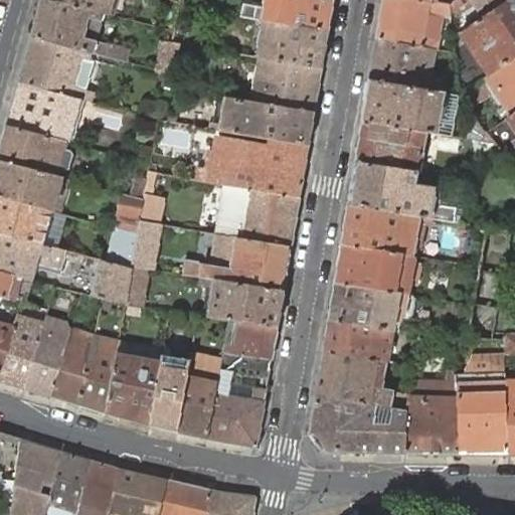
[(52,0),(41,0),(32,37),(94,52),(98,54),(110,57),(113,45),(97,41),(105,13),(52,0)]
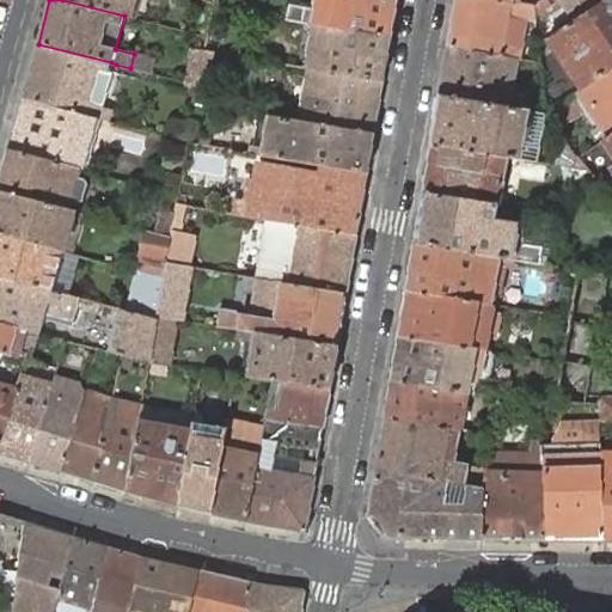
[(62,0),(124,16),(127,17),(130,7),(133,10),(134,0),(62,0)]
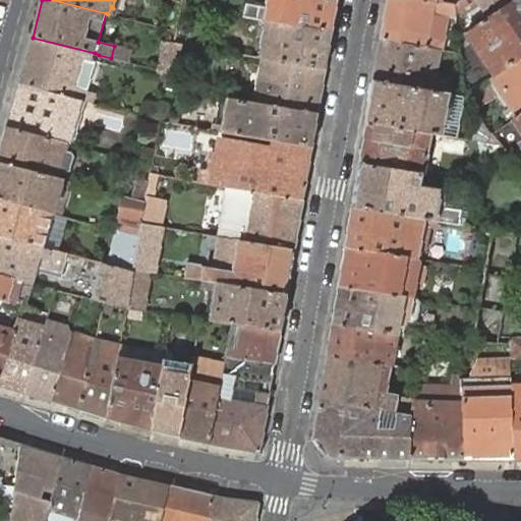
[(245,17),(257,20),(267,21),(332,33),(337,3),(316,0),(269,0),(268,8),(259,7),(247,5),(245,17)]
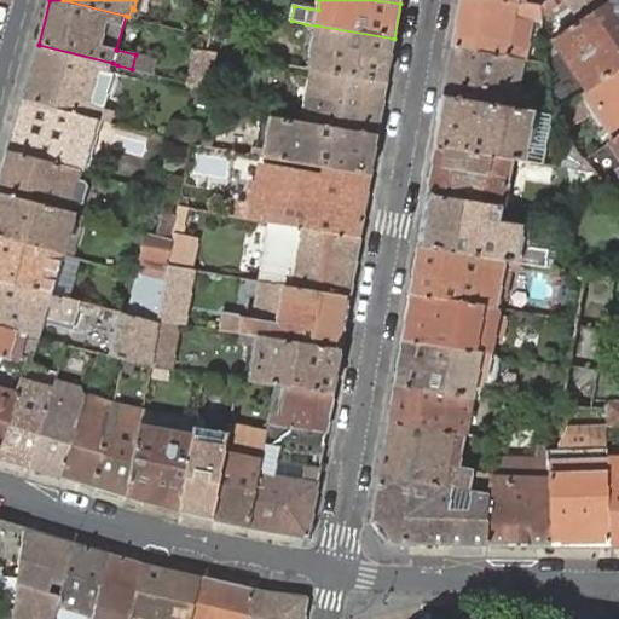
[(542,13),(541,6),(501,0),(461,0),(453,48),(522,59),(526,61),(533,21),(542,21),(542,13)]
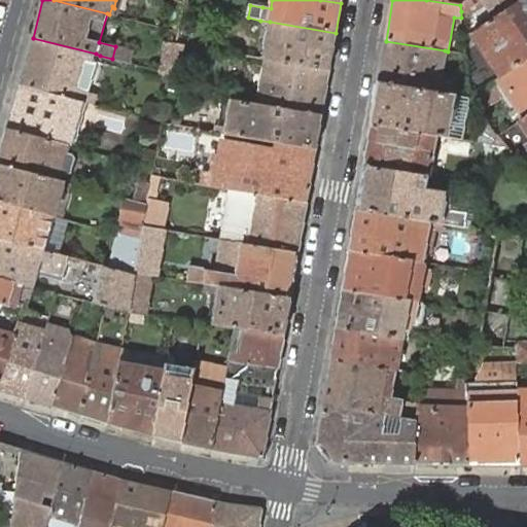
[(522,0),(466,0),(460,5),(461,11),(466,7),(471,14),(487,4),(496,18),(522,0)]
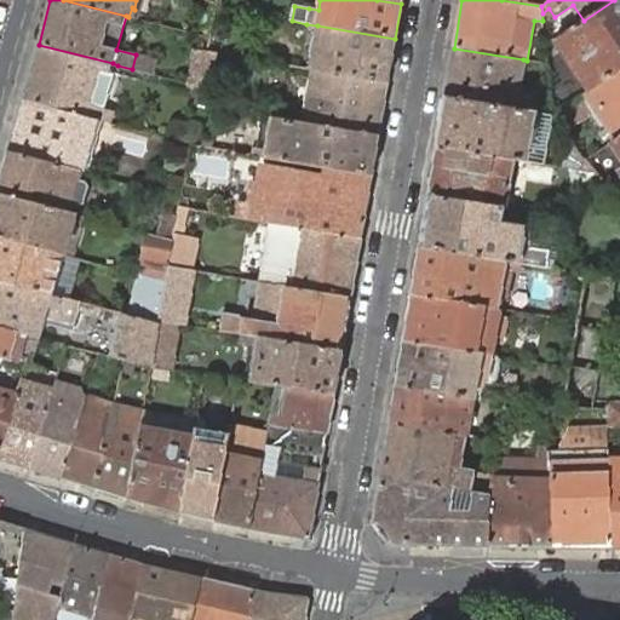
[(619,70),(619,0),(614,0),(584,21),(555,39),(590,91),(619,70)]
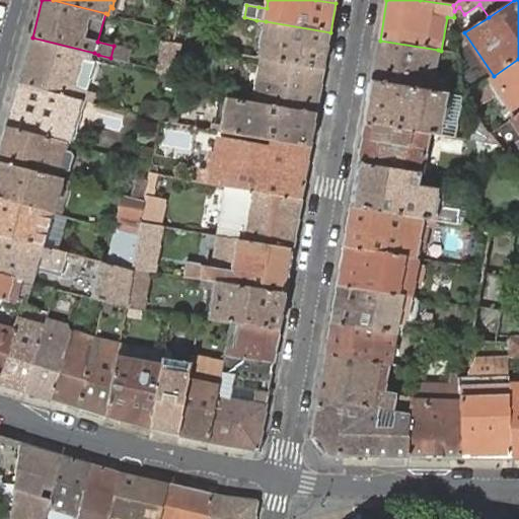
[(324,69),(330,32),(266,21),(258,58),(261,59),(324,69)]
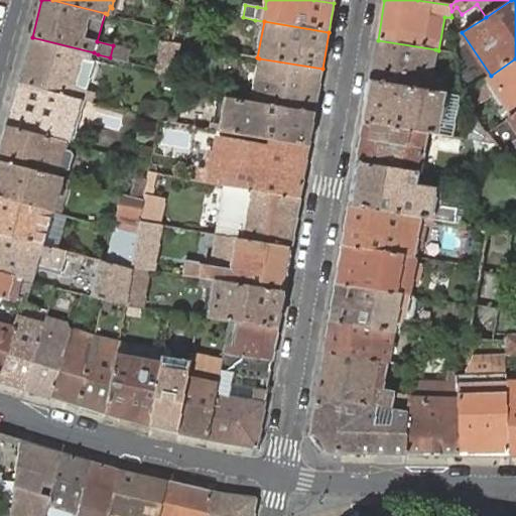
[(32,37),(19,84),(81,100),(91,103),(94,92),(88,90),(98,54),(94,52),(32,37)]
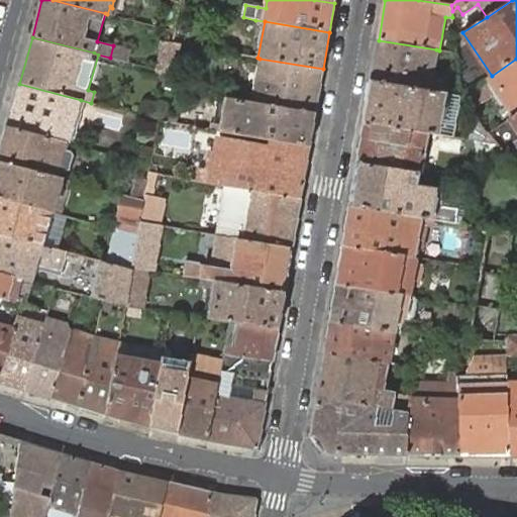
[(379,40),(372,82),(431,91),(436,49),(379,40)]
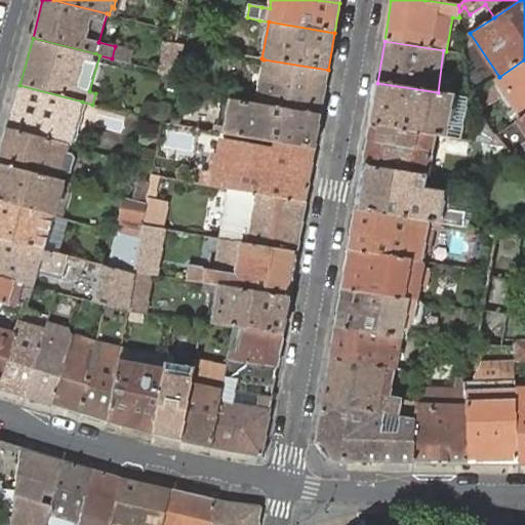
[(167,43),(166,50),(174,52),(175,44),(167,43)]
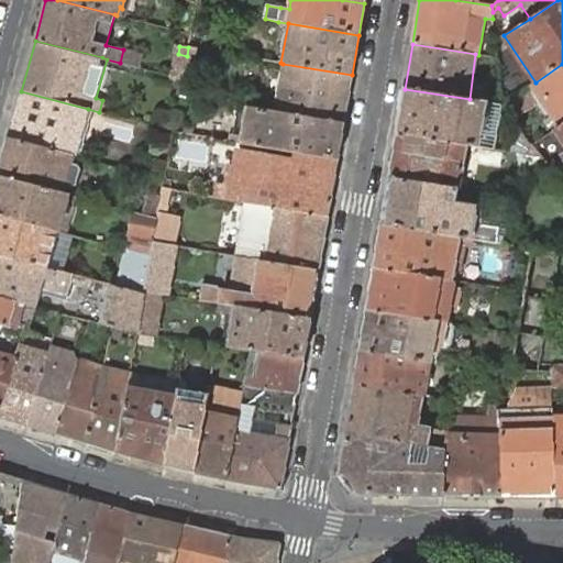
[(187,56),(183,79),(191,81),(197,50),(188,47),(187,56)]
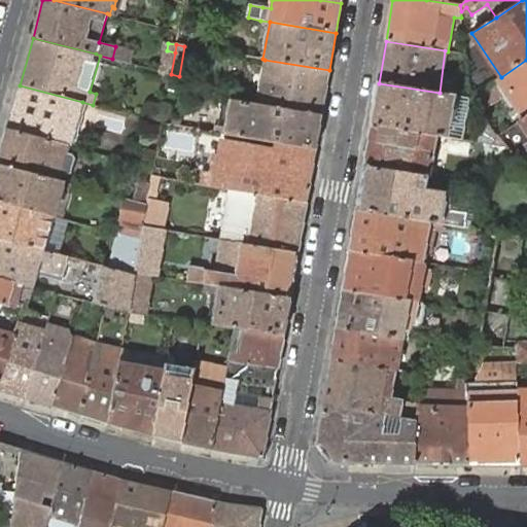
[(132,51),(115,46),(112,59),(129,63),(132,51)]
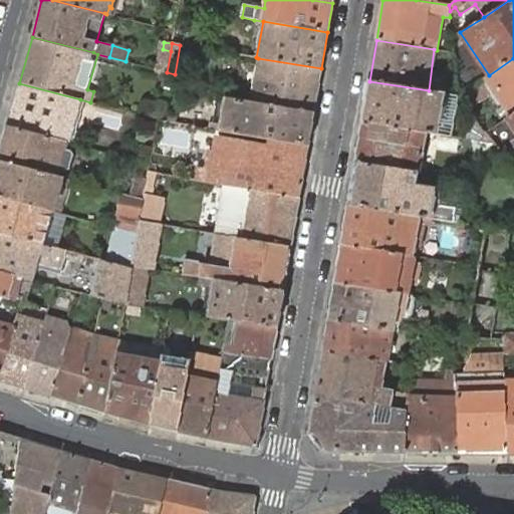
[(163,49),(159,69),(167,72),(171,51),(163,49)]
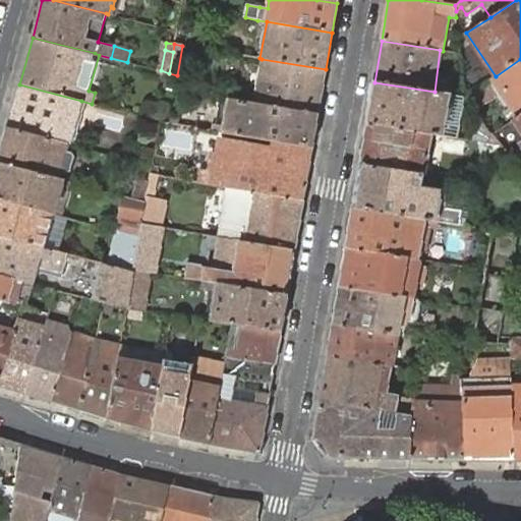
[(317,113),(326,69),(262,59),(254,103),(317,113)]
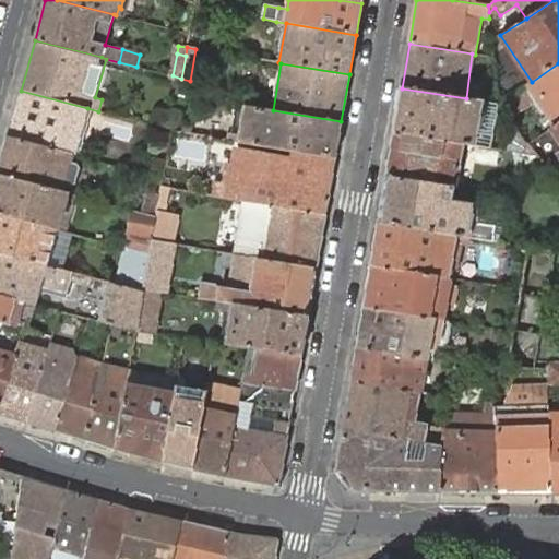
[(558,122),(558,63),(532,82),(530,83),(539,96),(554,119),(548,122),(552,128),(558,122)]
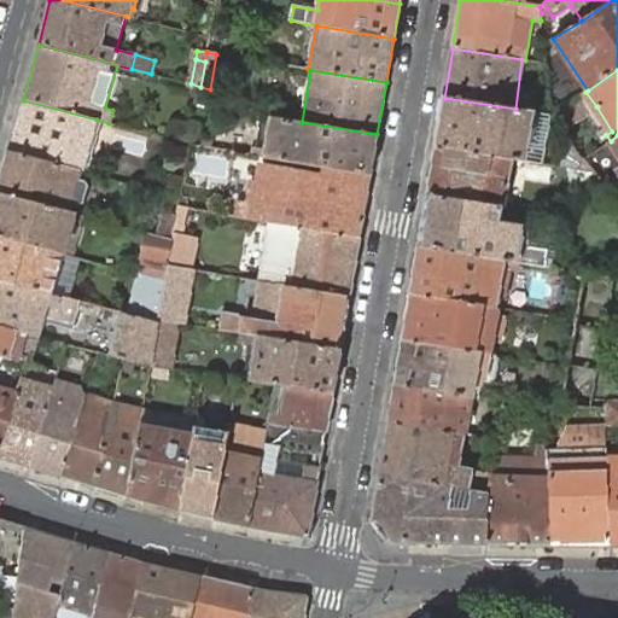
[(198,105),(207,106),(210,89),(200,87),(198,105)]
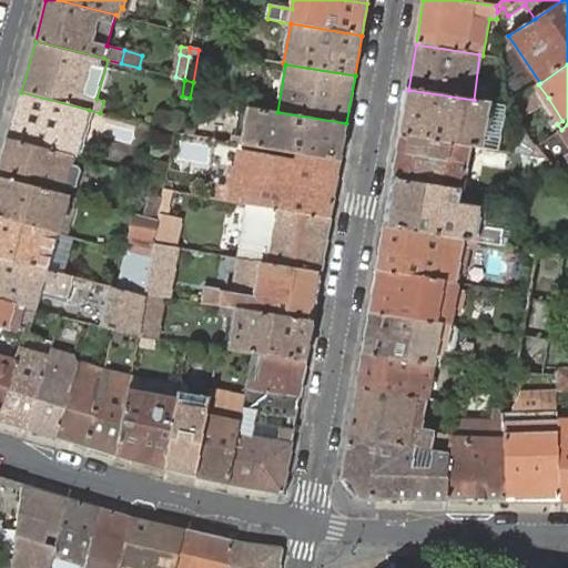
[(548,98),(538,84),(506,107),(516,119),(548,98)]
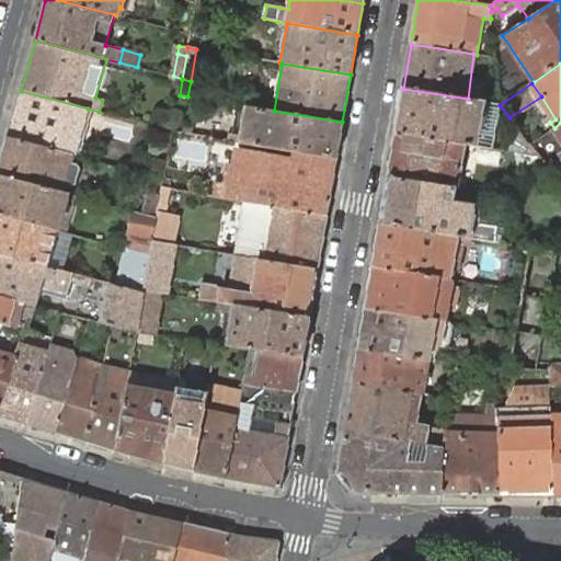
[(479,110),(480,102),(468,99),(403,89),(396,133),(464,144),(472,145),(474,132),(478,116),(479,110)]
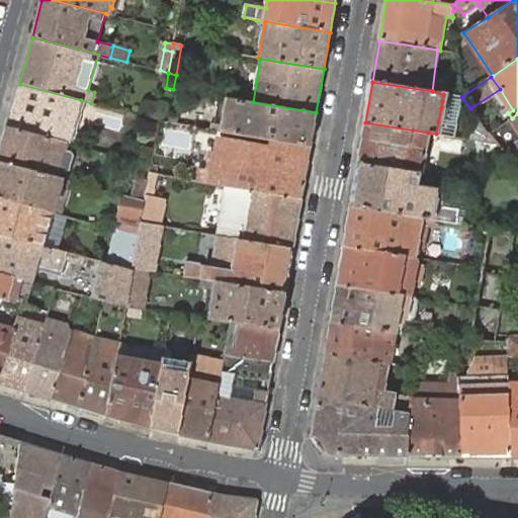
[(19,84),(8,127),(68,144),(70,144),(74,130),(63,126),(68,106),(79,109),(81,100),(19,84)]
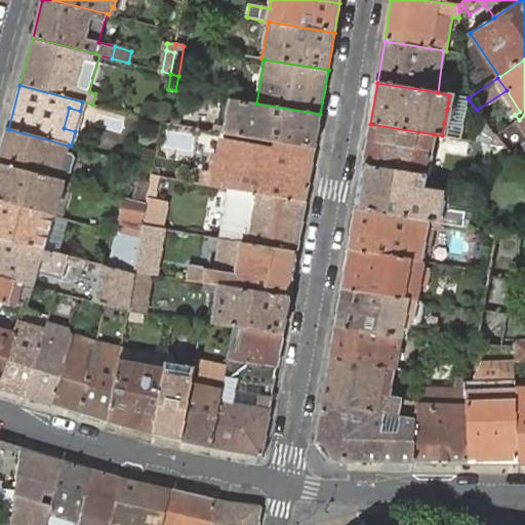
[(219,127),(218,132),(279,143),(315,149),(320,114),(256,104),(232,99),(227,129),(219,127)]
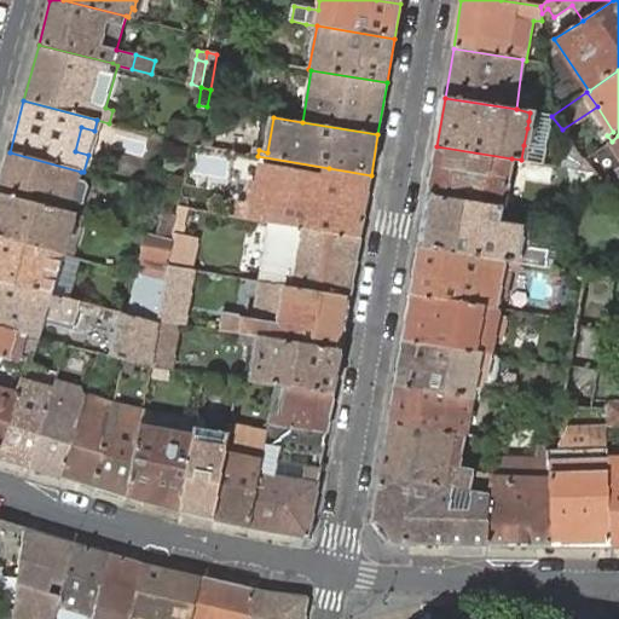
[(75,151),(88,155),(94,131),(81,127),(75,151)]
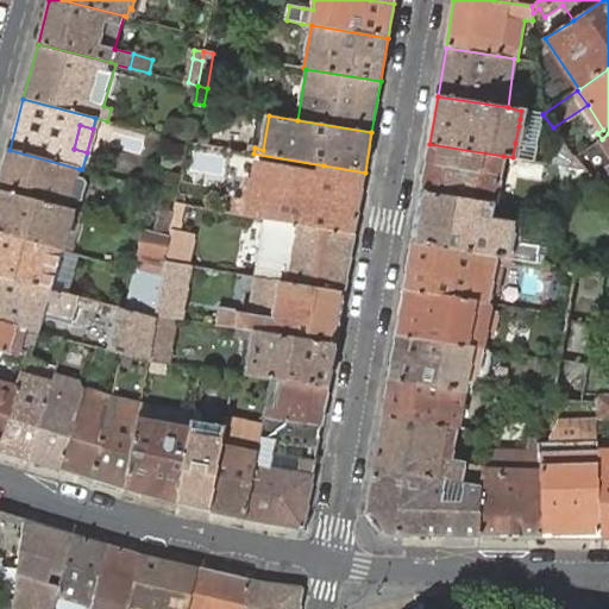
[(421,193),(495,205),(503,156),(429,144),(421,193)]
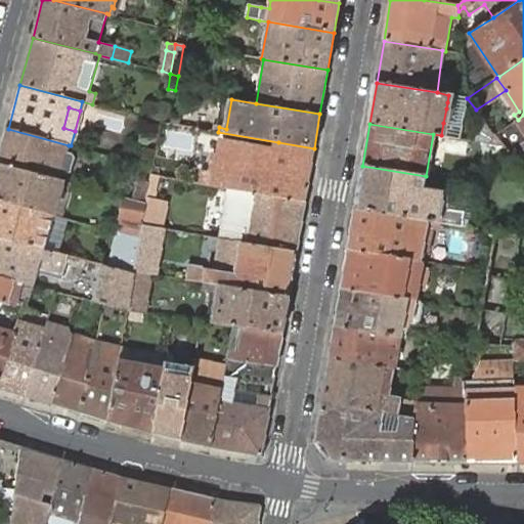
[(8,129),(0,159),(0,164),(59,180),(62,172),(63,172),(64,172),(64,171),(66,171),(70,157),(70,156),(69,155),(69,154),(68,154),(67,154),(69,145),(8,129)]
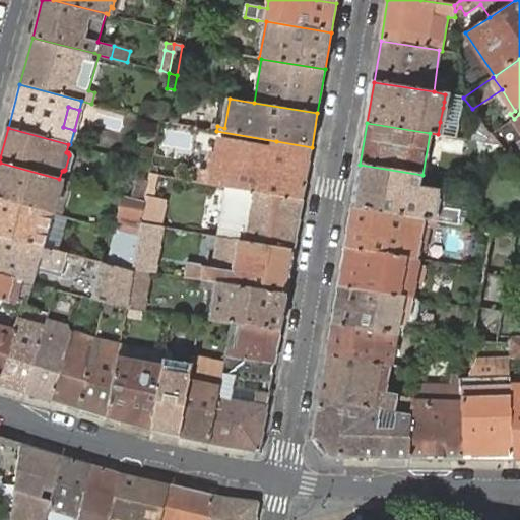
[(500,144),(492,134),(485,142),(500,144)]
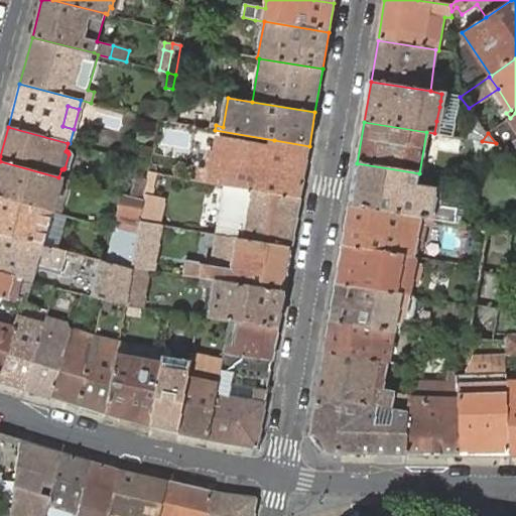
[(300,199),(309,146),(274,140),(273,150),(220,141),(218,152),(211,151),(207,170),(198,169),(196,180),(219,184),(224,185),(300,199)]
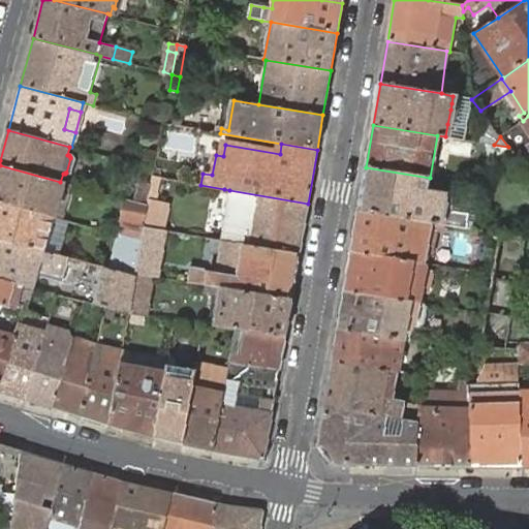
[(144,166),(149,168),(154,169),(158,152),(147,150),(144,166)]
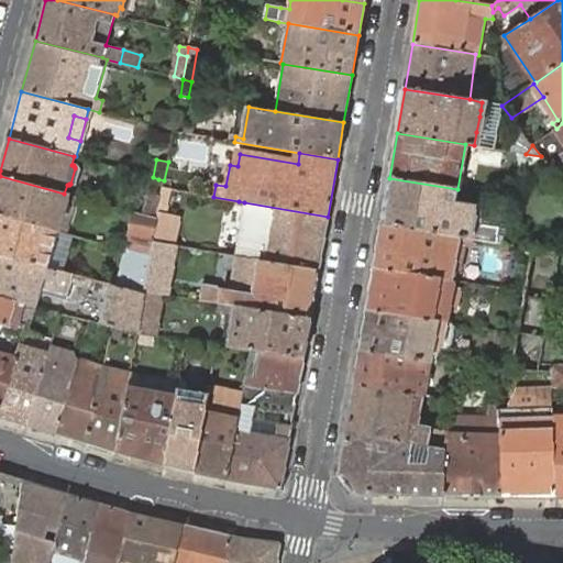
[(0,176),(0,214),(58,231),(67,234),(69,223),(57,220),(64,194),(0,176)]
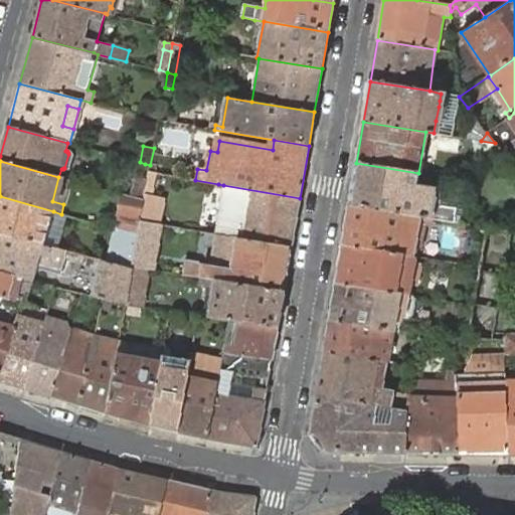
[(420,217),(461,223),(462,216),(457,215),(458,208),(441,205),(443,193),(444,191),(415,187),(418,173),(356,163),(349,204),(420,217)]
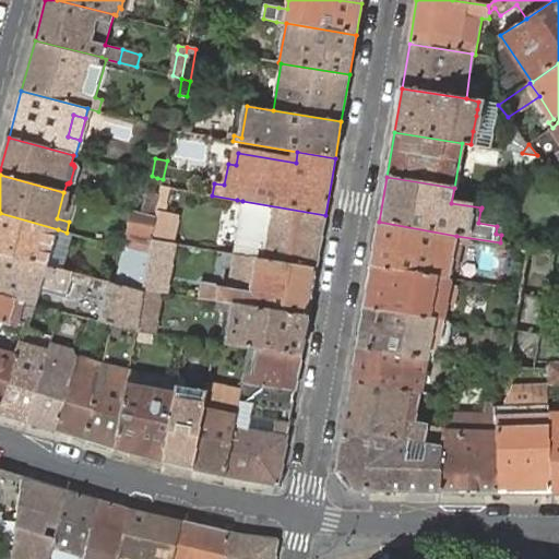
[(147,192),(143,214),(156,217),(159,202),(162,187),(163,179),(157,178),(153,193),(147,192)]
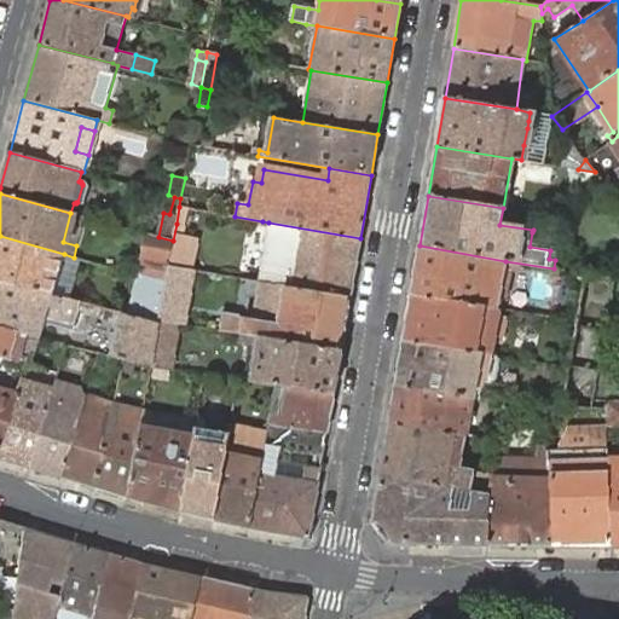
[(179,207),(177,224),(189,225),(191,209),(179,207)]
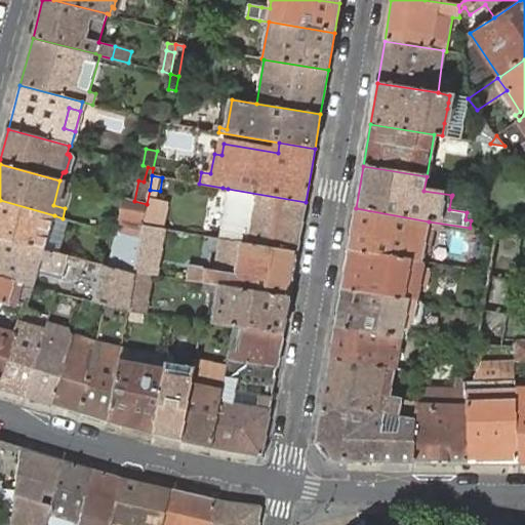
[(53,205),(65,208),(72,184),(59,180),(53,205)]
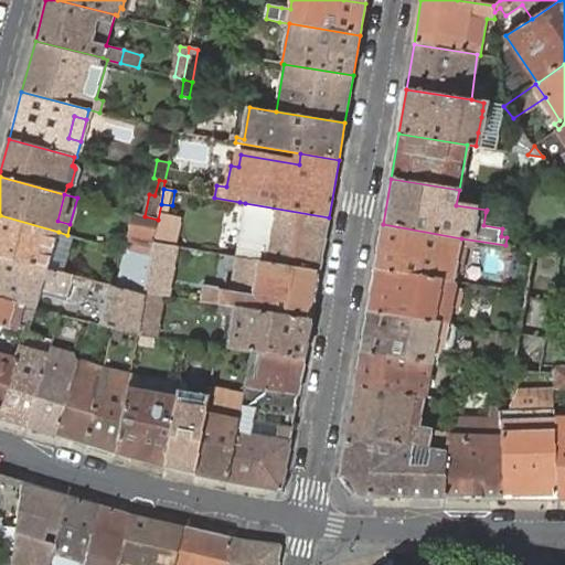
[(238,257),(248,259),(320,272),(329,217),(245,203),(236,257),(238,257)]
